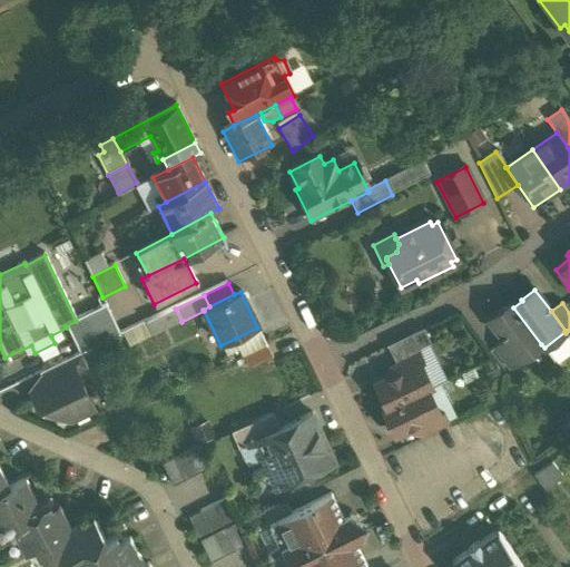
[(513,308),(511,304),(501,311),(501,310),(488,320),(503,341),(519,361),(541,344),(513,308)]
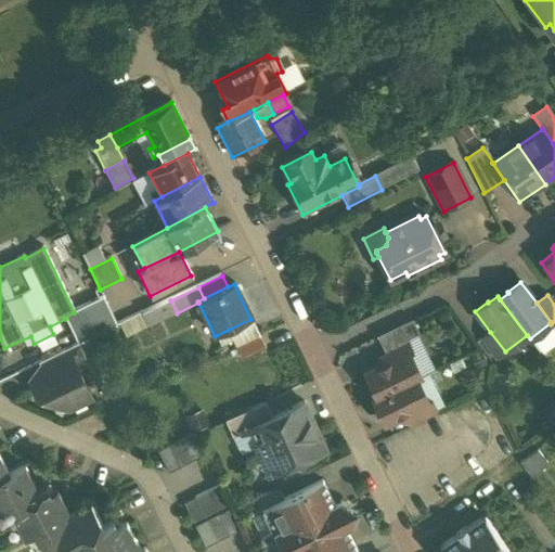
[(74,312),(64,318),(78,346),(116,328),(103,299),(74,312)]
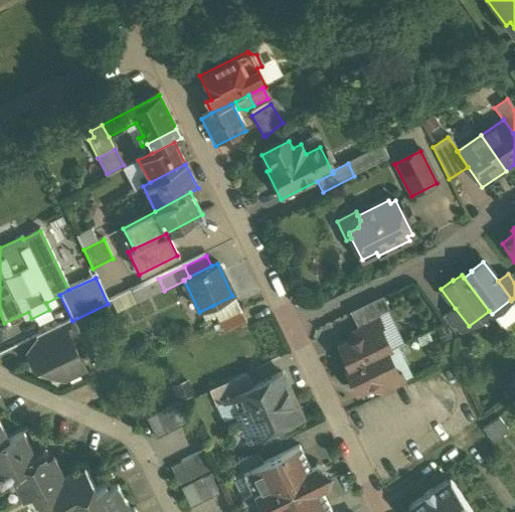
[(158,279),(132,292),(138,304),(164,291),(158,279)]
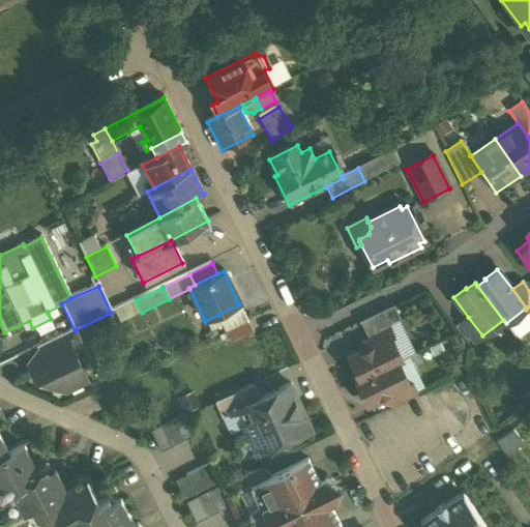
[(239,304),(218,315),(227,331),(248,322),(239,304)]
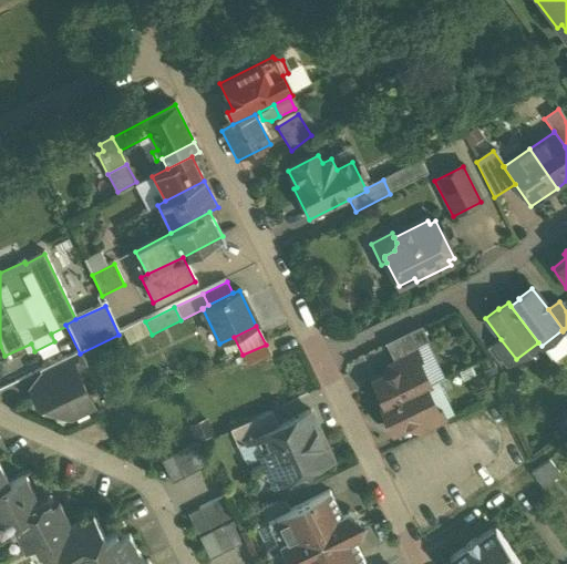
[(562,330),(542,346),(550,359),(566,346),(566,337),(563,331),(562,330)]
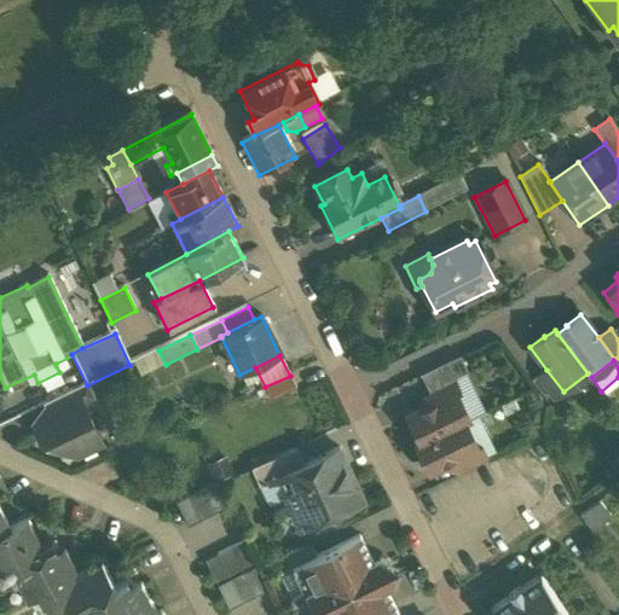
[(547,370),(536,378),(554,401),(566,392),(565,390),(563,392),(547,370)]
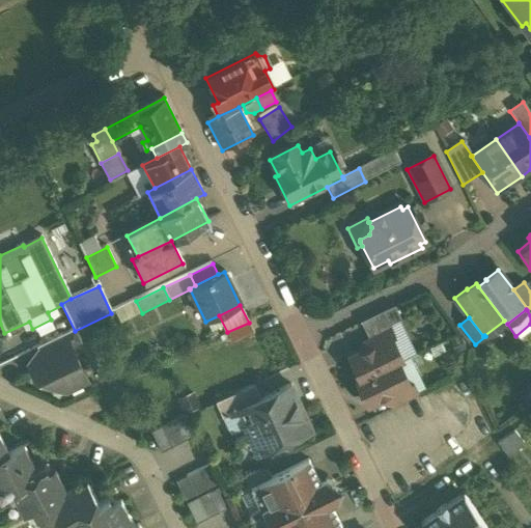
[(249,323),(227,332),(232,343),(254,334),(249,323)]
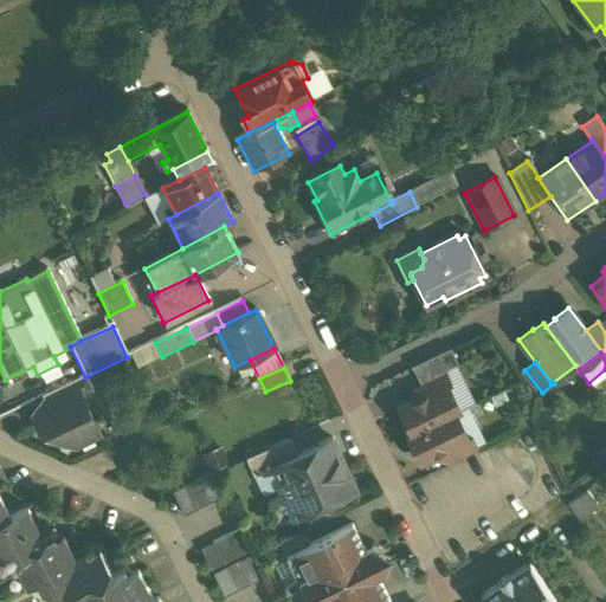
[(444,370),(418,383),(425,395),(446,384),(447,387),(451,384),(444,370)]
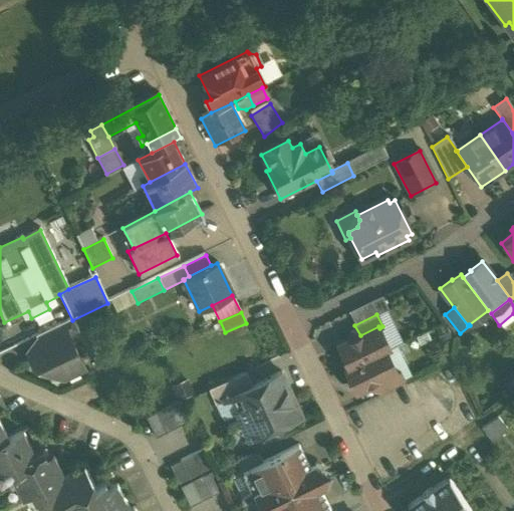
[(72,320),(40,336),(45,346),(45,347),(67,337),(67,338),(78,333),(72,320)]
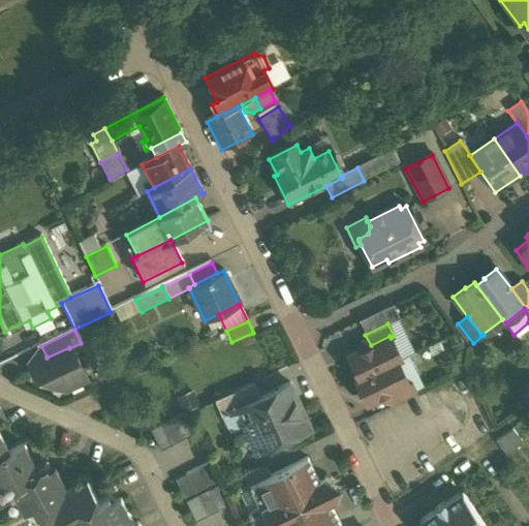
[(371,345),(347,357),(352,366),(350,367),(355,378),(358,377),(359,379),(360,380),(397,362),(398,363),(401,361),(391,338),(390,336),(371,345)]
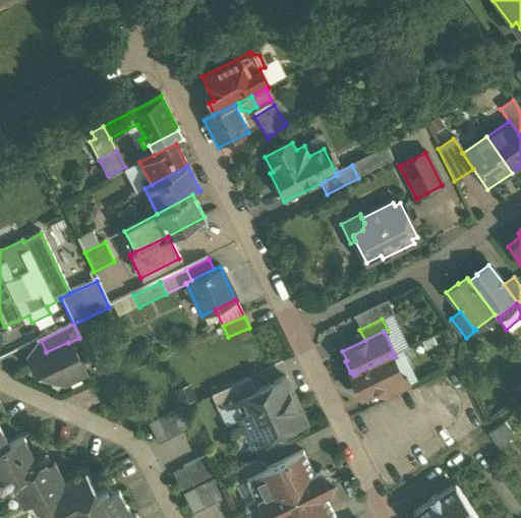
[(41,341),(36,342),(37,343),(27,357),(29,359),(46,351),(41,341)]
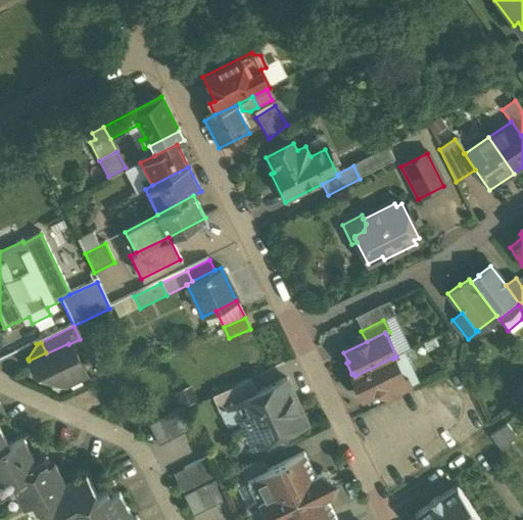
[(68,343),(46,353),(46,352),(29,361),(35,374),(53,382),(59,379),(63,386),(85,376),(68,344),(68,343)]
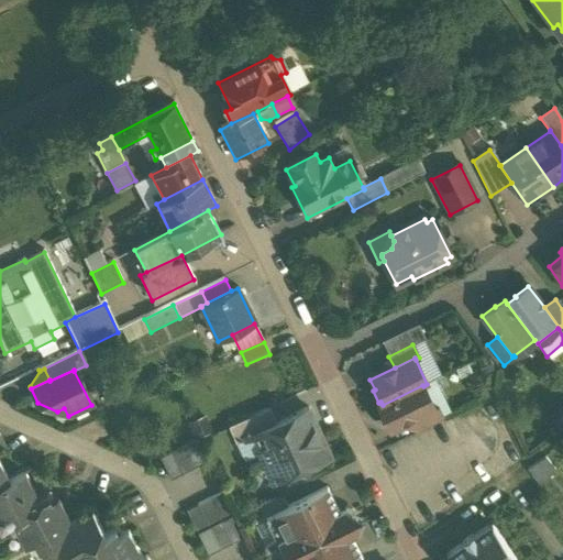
[(422,385),(383,405),(382,404),(378,406),(381,410),(378,412),(384,424),(386,423),(390,431),(434,409),(433,407),(423,386),(422,385)]
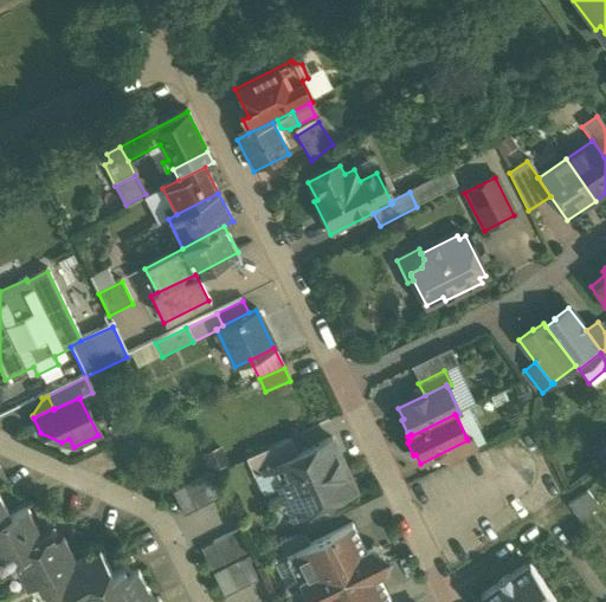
[(468,440),(446,451),(452,464),(478,452),(471,437),(466,438),(468,440)]
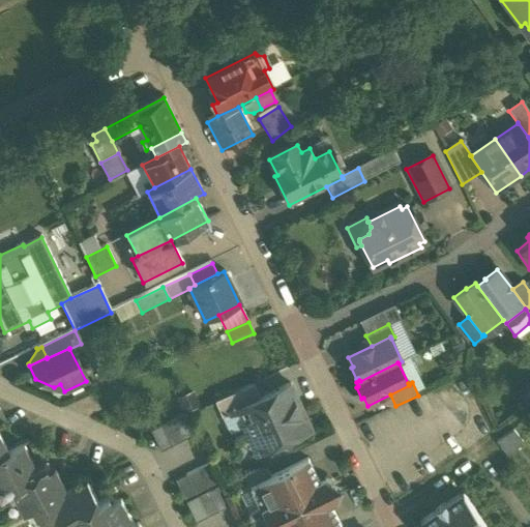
[(255,385),(215,403),(223,418),(240,411),(239,409),(261,400),(255,385)]
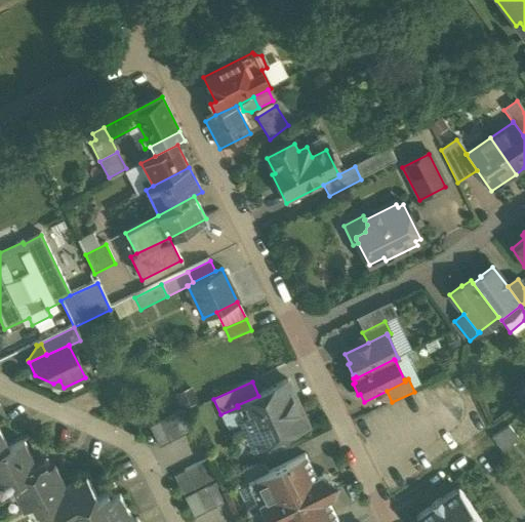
[(258,396),(237,405),(238,407),(244,419),(241,420),(247,435),(250,434),(257,449),(281,439),(285,441),(287,441),(289,436),(307,428),(294,401),(296,400),(288,383),(258,396)]
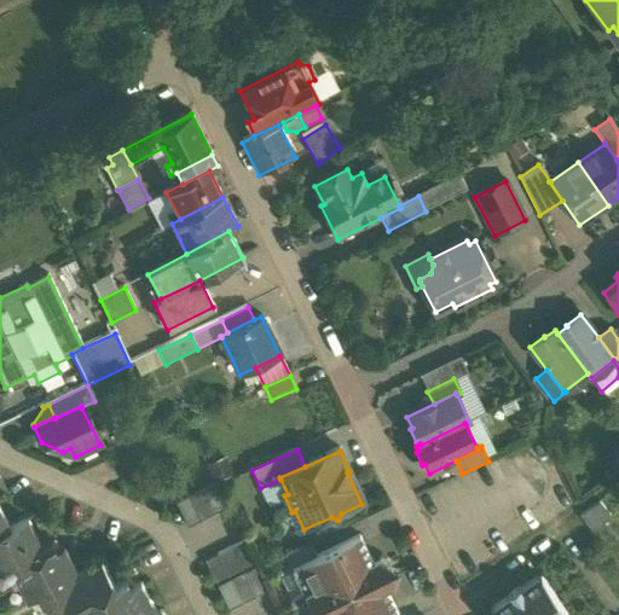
[(215,486),(202,493),(214,516),(229,510),(215,486)]
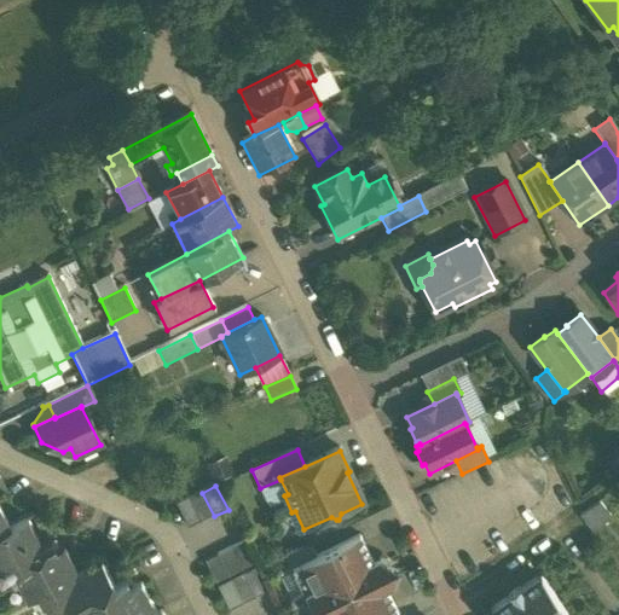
[(202,493),(190,499),(201,523),(214,516),(202,493)]
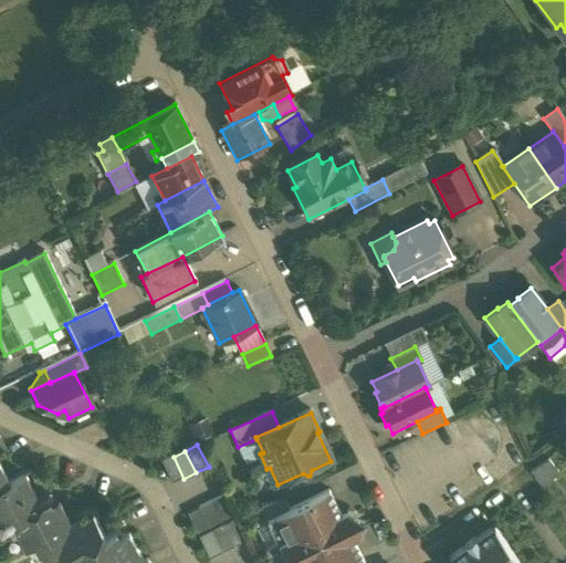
[(174,457),(163,464),(171,485),(184,479),(174,457)]
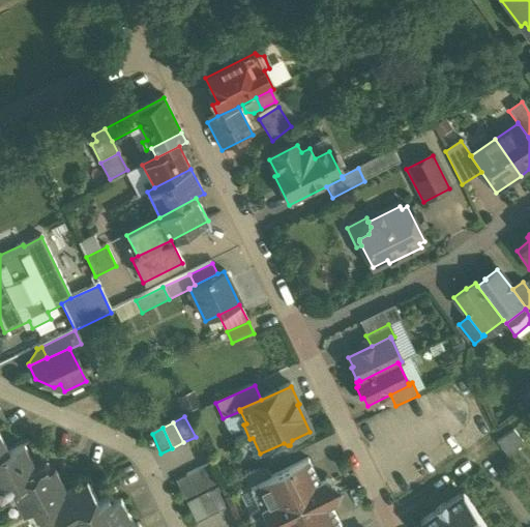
[(516,432),(499,440),(506,455),(523,446),(516,432)]
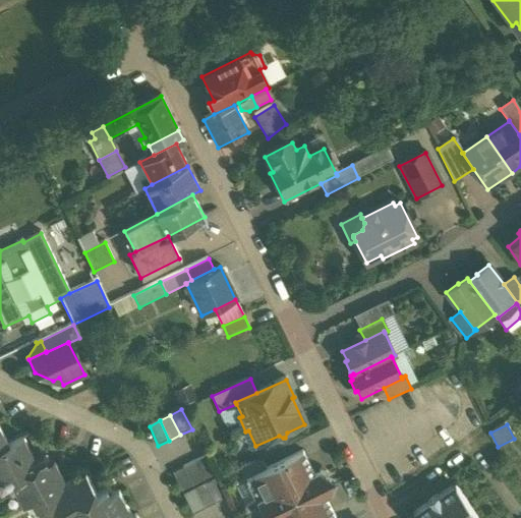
[(22,439),(0,450),(0,474),(7,488),(12,486),(23,508),(32,504),(65,485),(53,462),(47,465),(44,458),(36,463),(22,439)]
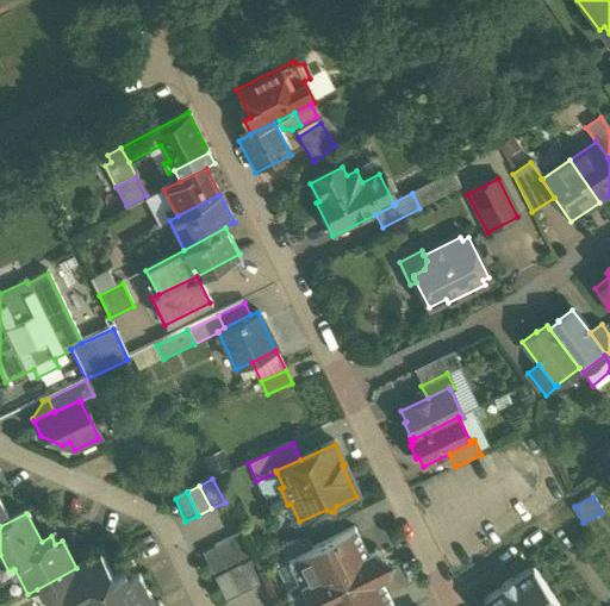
[(313,550),(288,562),(310,605),(392,605),(354,530),(313,550)]
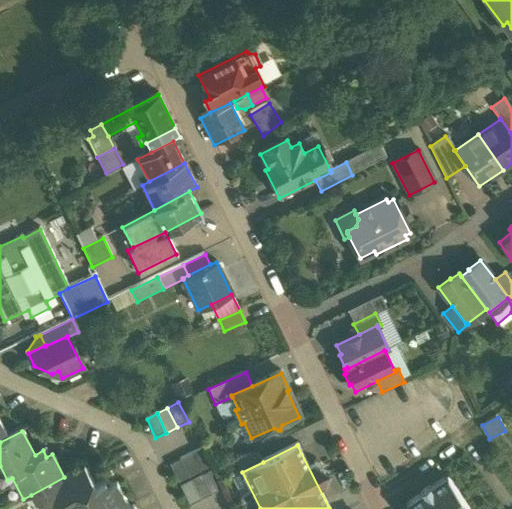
[(212,470),(202,451),(191,456),(201,476),(212,470)]
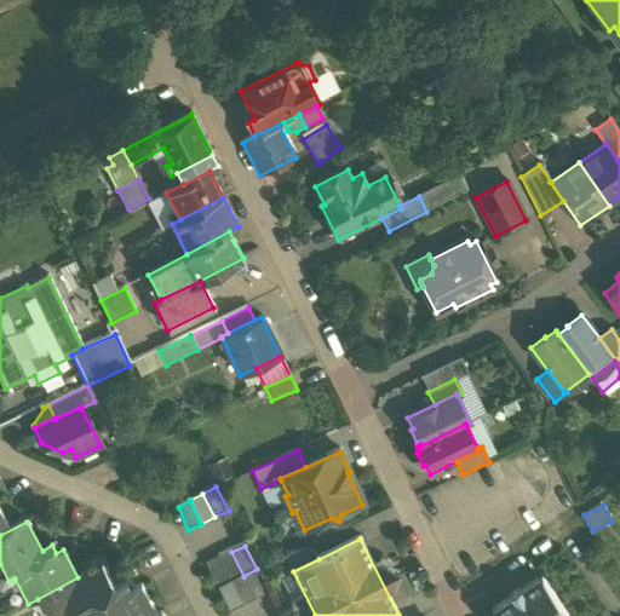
[(311,546),(287,558),(293,571),(319,559),(311,546)]
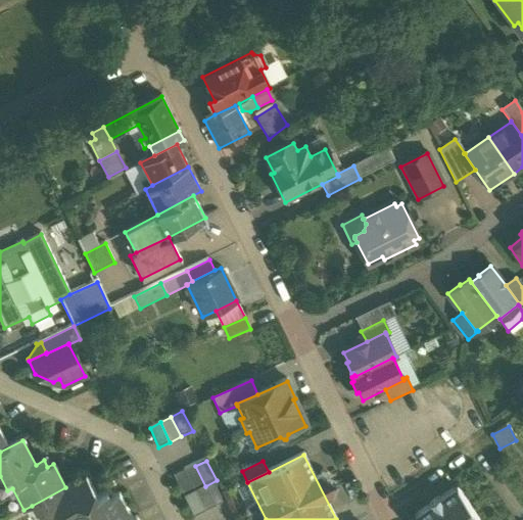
[(195,466),(184,472),(194,491),(205,486),(195,466)]
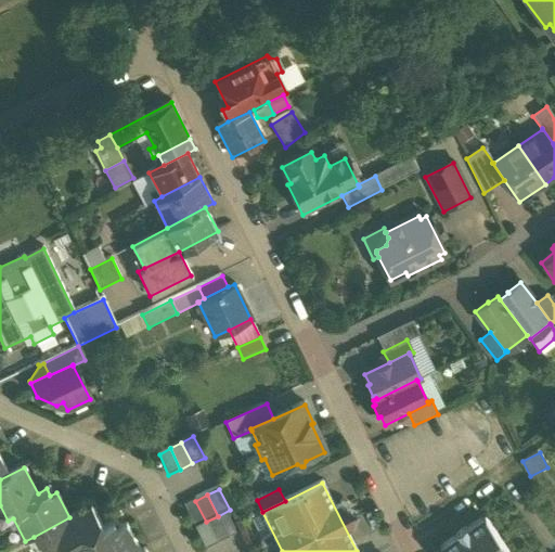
[(195,501),(184,506),(195,527),(206,522),(195,501)]
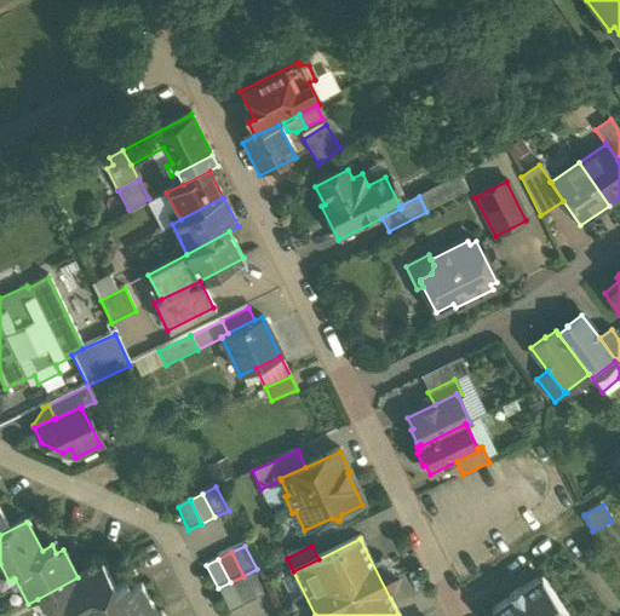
[(78,577),(38,599),(44,609),(53,612),(61,608),(69,611),(72,615),(155,615),(141,586),(130,592),(126,583),(114,589),(102,565),(78,577)]
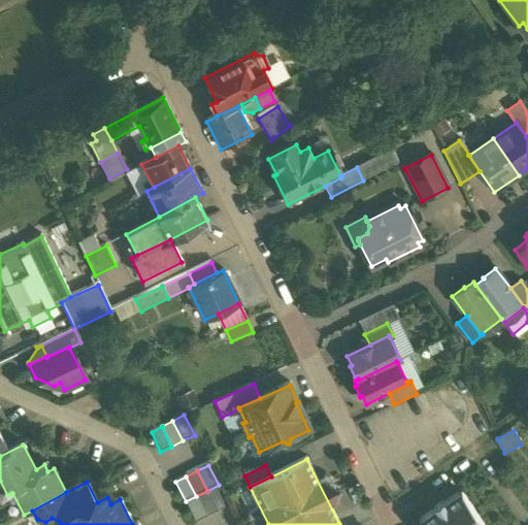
[(219,485),(207,491),(218,511),(229,505),(219,485)]
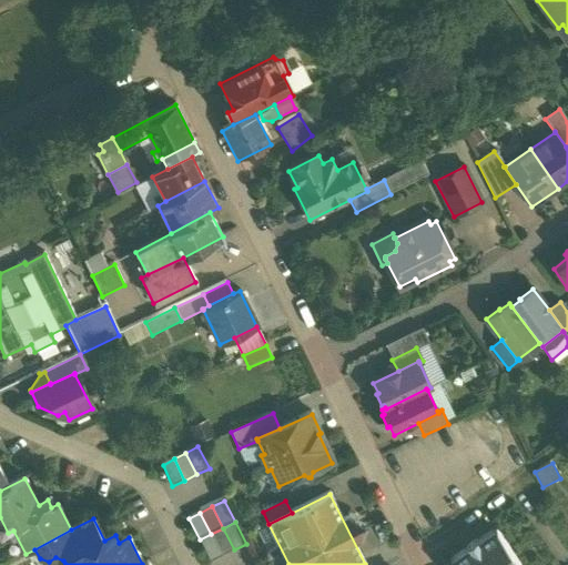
[(234,550),(223,528),(211,534),(222,556),(234,550)]
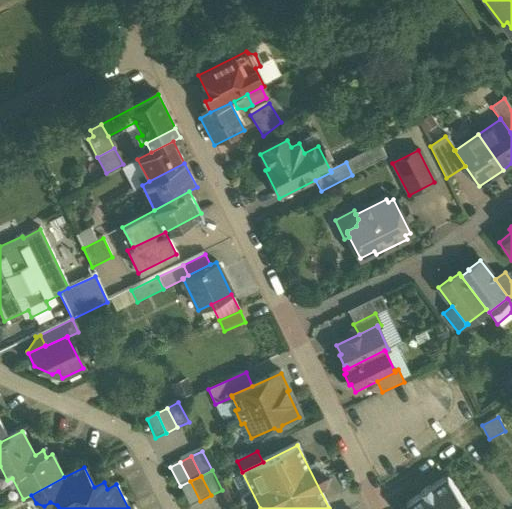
[(469,508),(447,477),(430,489),(429,487),(421,493),(422,494),(405,506),(407,508),(469,508)]
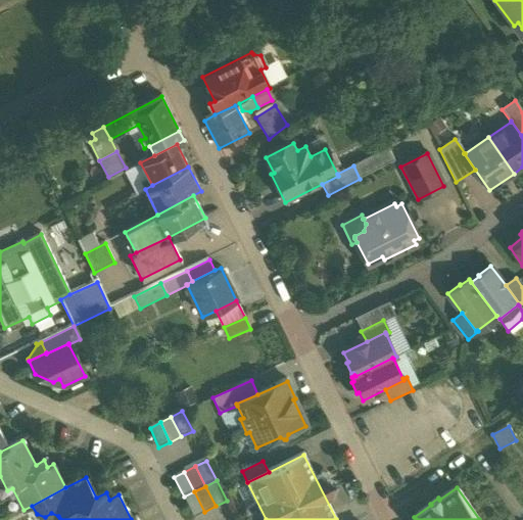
[(204,512),(194,491),(184,497),(194,517),(204,512)]
